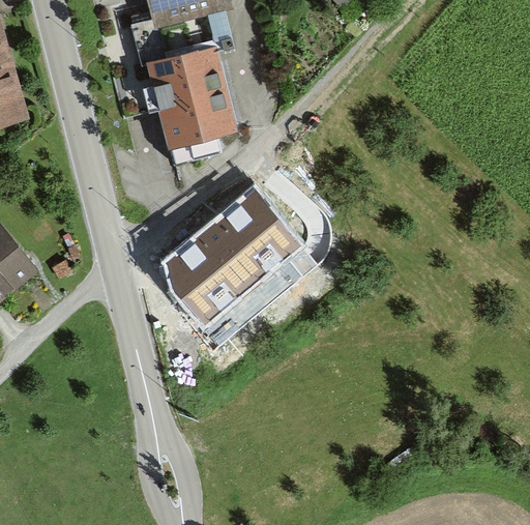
[(235,11),(232,0),(147,0),(152,18),(130,24),(141,65),(149,63),(216,46),(235,40),(228,12),(235,11)]
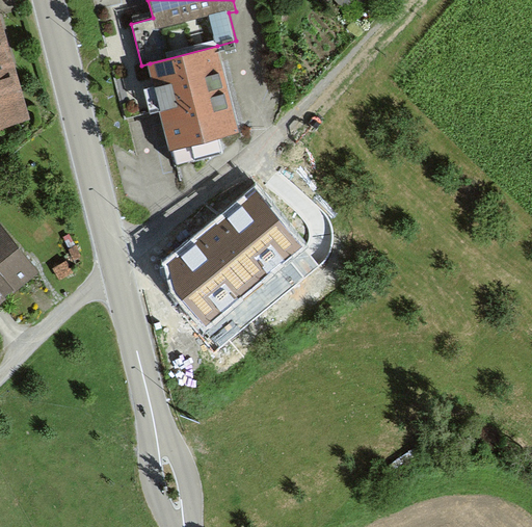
[(12,59),(0,15),(0,126),(29,117),(12,59)]
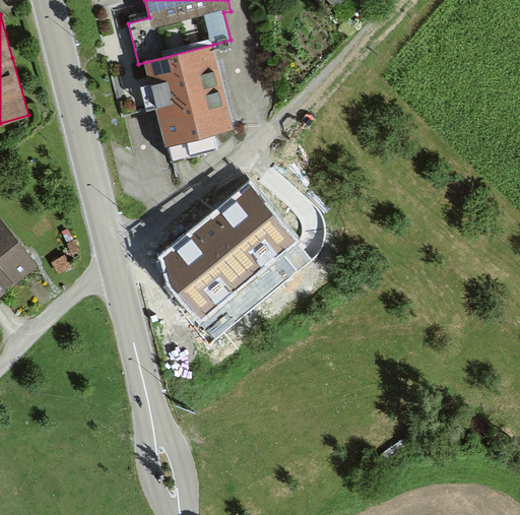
[(235,130),(212,45),(146,62),(153,89),(169,148),(235,130)]
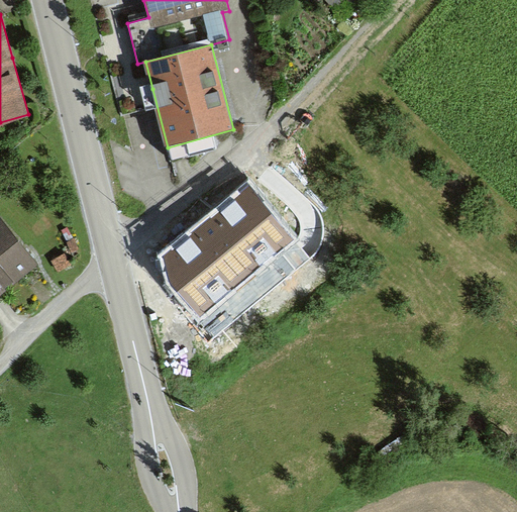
[(277,179),(254,196),(279,227),(301,209),(277,179)]
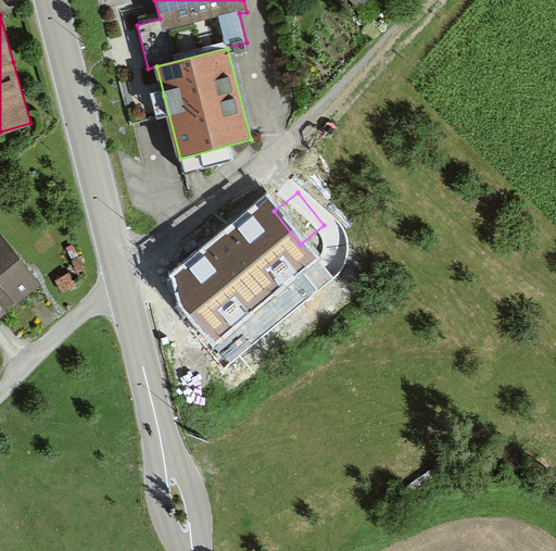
[(295,258),(255,209),(235,227),(204,252),(243,299),(248,296),(295,258)]
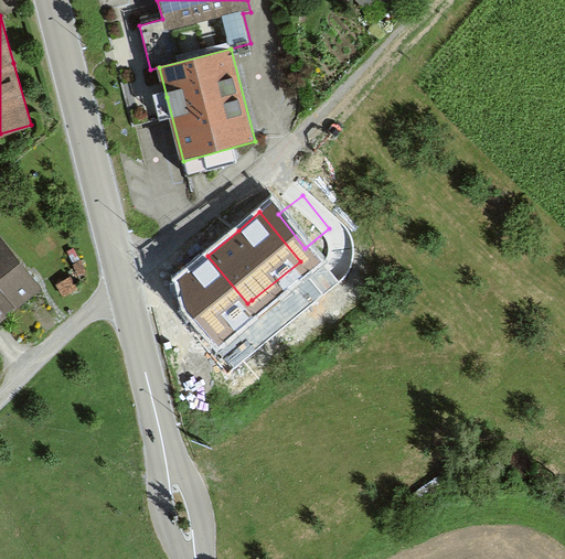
[(345,225),(331,242),(355,265),(371,249),(345,225)]
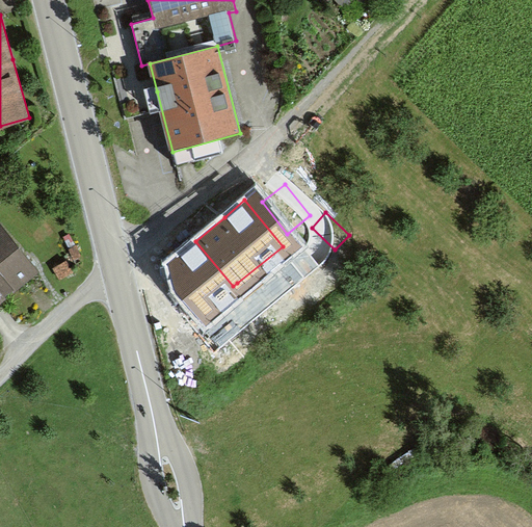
[(0,301),(37,272),(0,226),(0,301)]
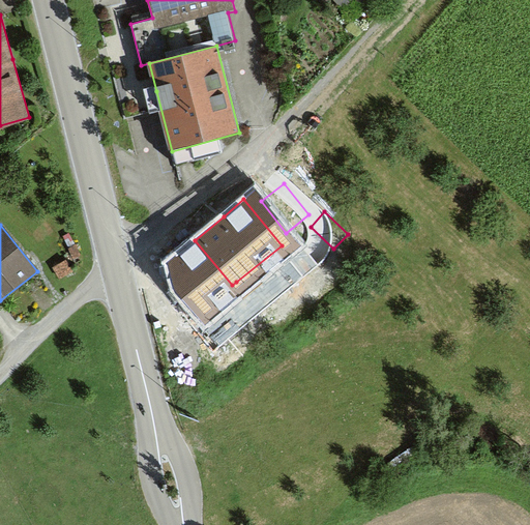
[(228,323),(254,302),(236,282),(232,285),(211,302),(228,323)]
